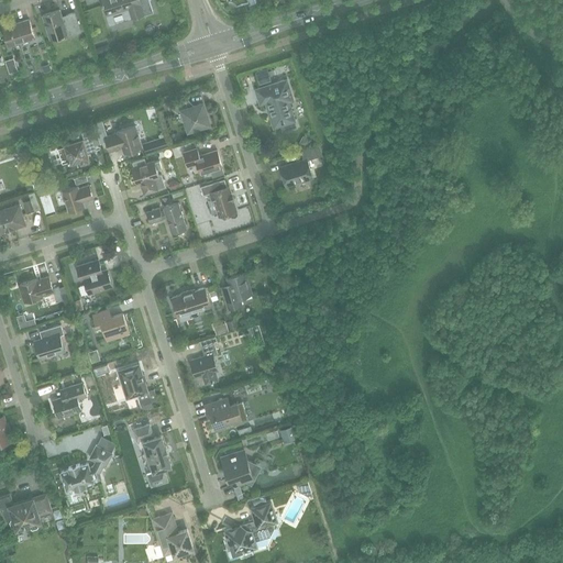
[(101,0),(103,6),(110,25),(153,11),(148,0),(101,0)]
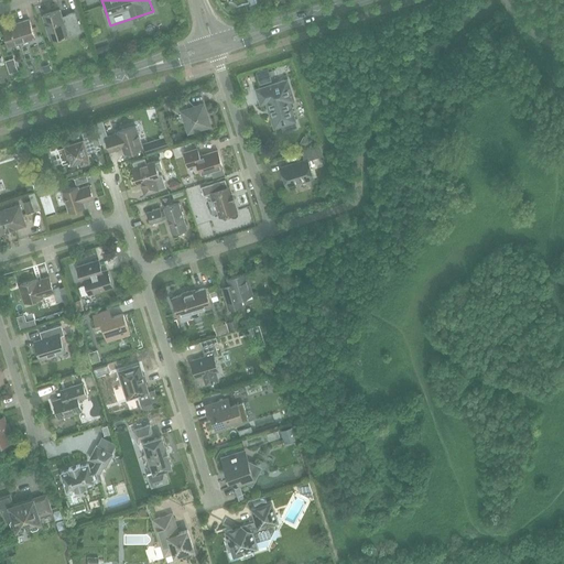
[(43,15),(51,39),(67,33),(72,32),(73,35),(80,32),(75,12),(66,14),(67,18),(63,19),(61,10),(43,15)]
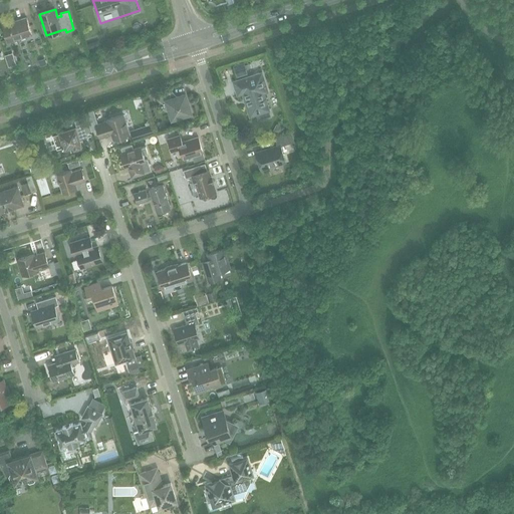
[(2,26),(7,42),(32,34),(27,18),(2,26)]
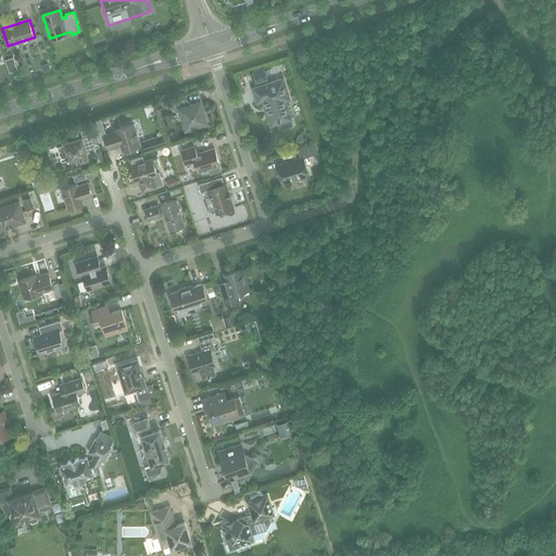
[(252,88),(257,102),(263,101),(265,106),(264,106),(265,108),(266,108),(268,114),(267,114),(267,115),(270,126),(291,119),(286,100),(290,99),(283,78),(252,88)]
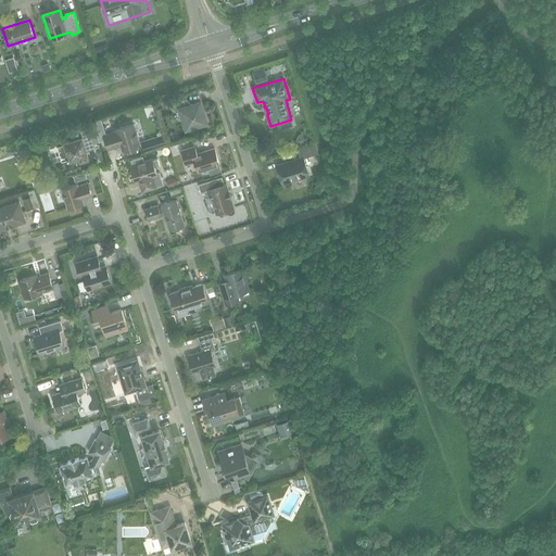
[(165,104),(182,113),(186,125),(189,127),(204,123),(205,119),(201,104),(198,103),(188,105),(186,98),(165,104)]
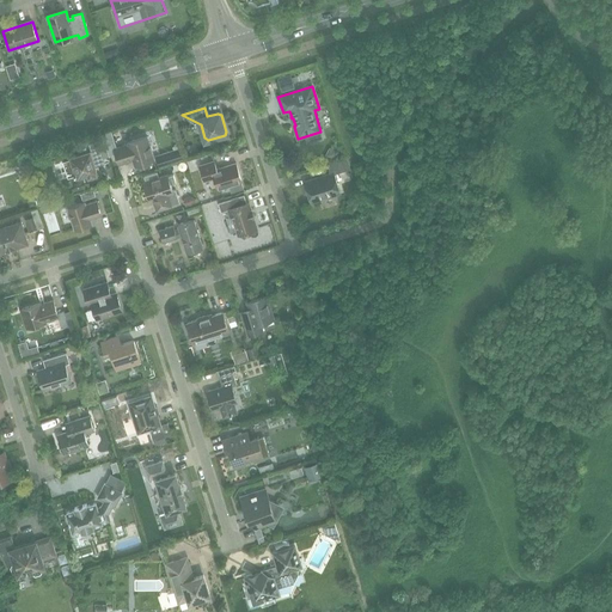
[(166,127),(181,124),(178,114),(165,116),(166,127)]
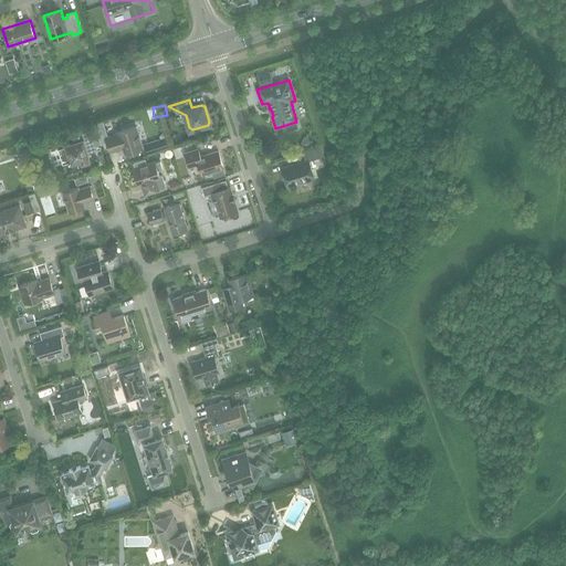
[(106,137),(108,137),(102,117),(94,121),(101,143),(103,143),(107,140),(106,137)]
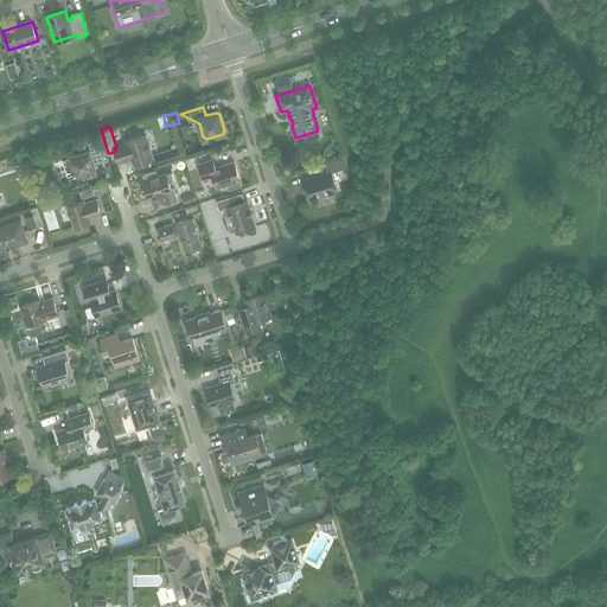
[(106,154),(107,153),(100,129),(94,132),(96,140),(101,155),(106,154)]
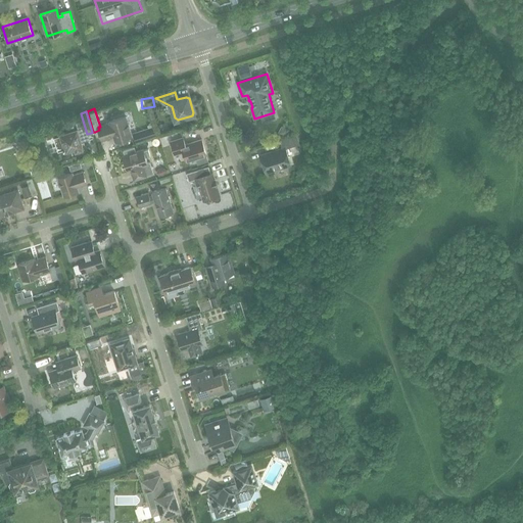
[(100,127),(98,127),(99,130),(102,140),(110,137),(110,136),(113,135),(115,141),(132,136),(130,131),(131,130),(130,126),(128,125),(126,116),(109,122),(110,124),(100,127)]
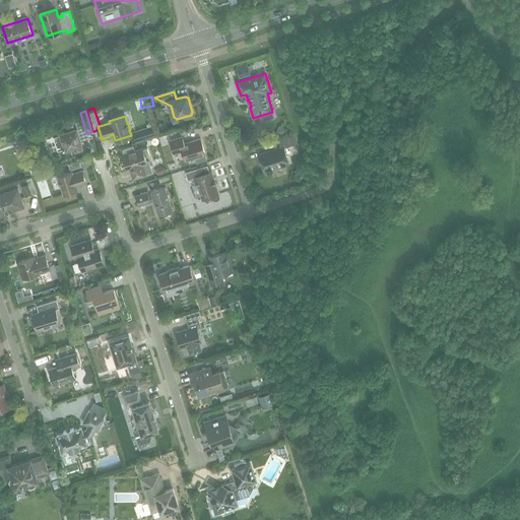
[(55,137),(58,149),(63,148),(64,148),(65,148),(65,149),(67,149),(69,149),(71,149),(72,147),(74,147),(75,149),(82,147),(81,145),(82,144),(80,137),(87,135),(86,133),(82,120),(67,124),(69,130),(60,133),(61,135),(55,137)]
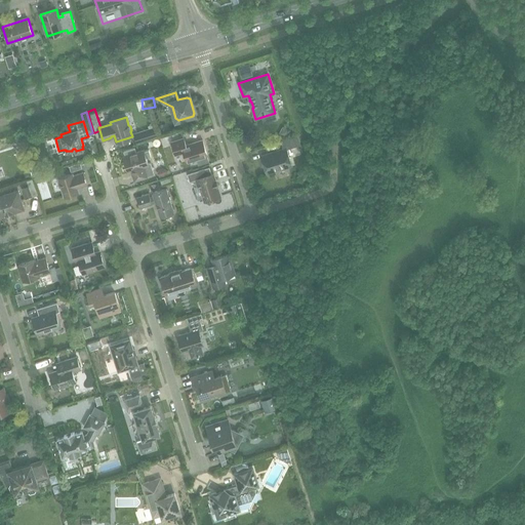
[(261,156),(267,173),(292,165),(287,149),(300,145),(297,136),(281,142),(283,149),(276,152),(277,153),(273,154),(272,153),(261,156)]
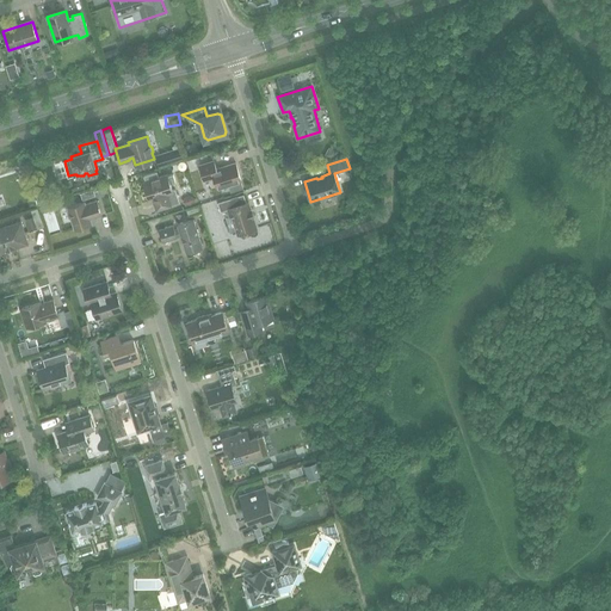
[(214,161),(199,166),(204,180),(214,177),(217,187),(228,184),(230,192),(244,189),(241,180),(236,164),(216,170),(214,161)]
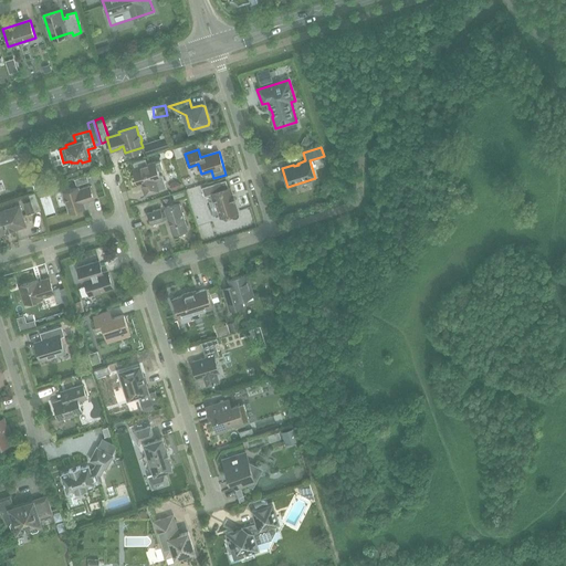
[(133,169),(138,184),(143,182),(144,186),(143,187),(145,195),(166,188),(163,176),(159,176),(158,170),(163,169),(160,161),(156,164),(155,161),(147,165),(145,159),(134,163),(135,168),(133,169)]
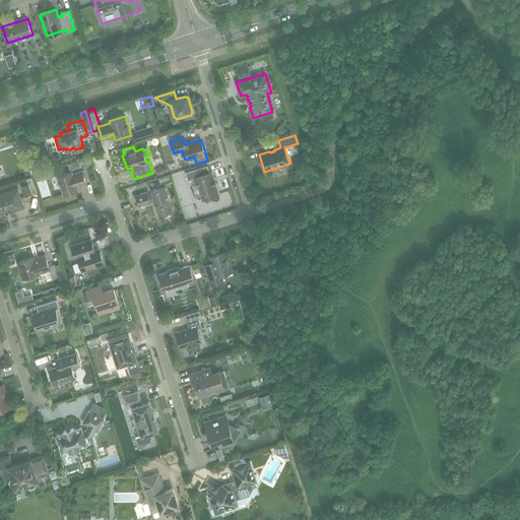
[(161,172),(175,169),(174,163),(160,166),(161,172)]
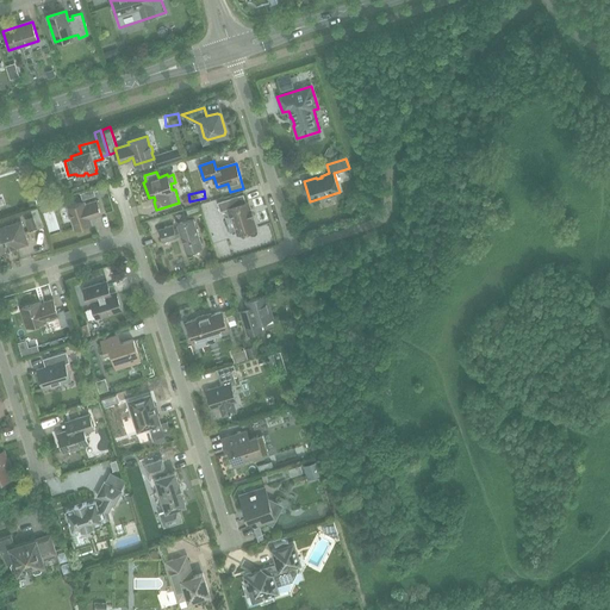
[(241,236),(243,237),(248,236),(249,234),(248,230),(256,228),(253,217),(254,216),(250,207),(248,201),(246,203),(243,194),(218,203),(221,211),(226,210),(229,217),(232,216),(238,234),(240,232),(241,236)]
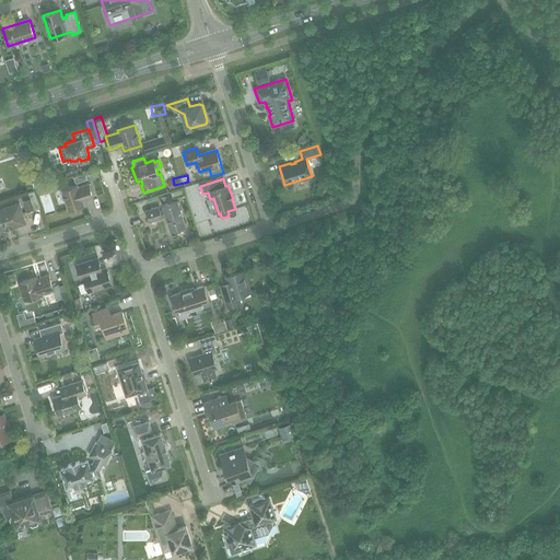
[(66,201),(69,210),(84,205),(82,199),(85,198),(85,199),(93,197),(89,184),(78,187),(78,185),(62,189),(63,193),(62,196),(63,200),(66,201)]
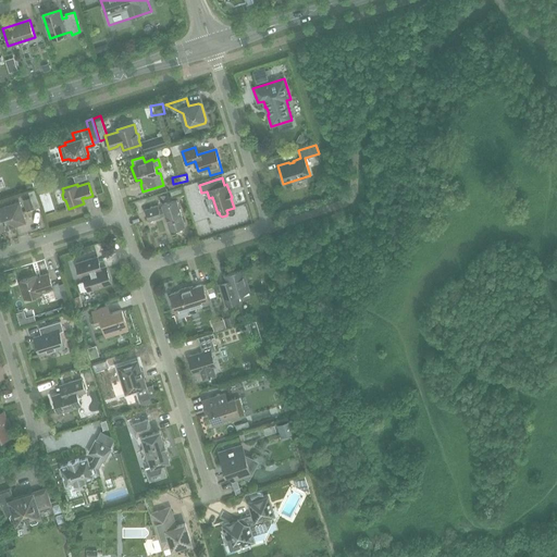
[(188,183),(175,186),(177,194),(190,190),(188,183)]
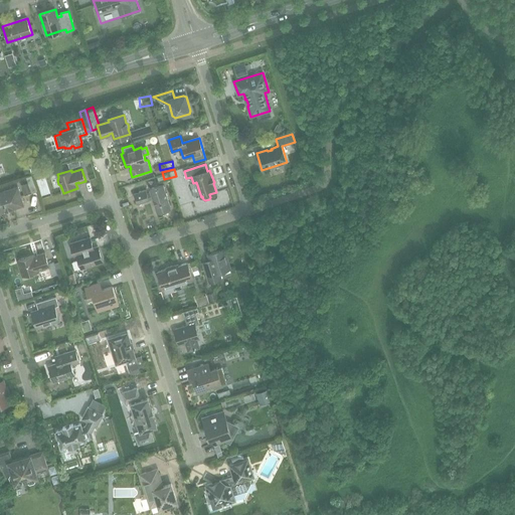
[(21,185),(25,195),(32,192),(29,182),(21,185)]
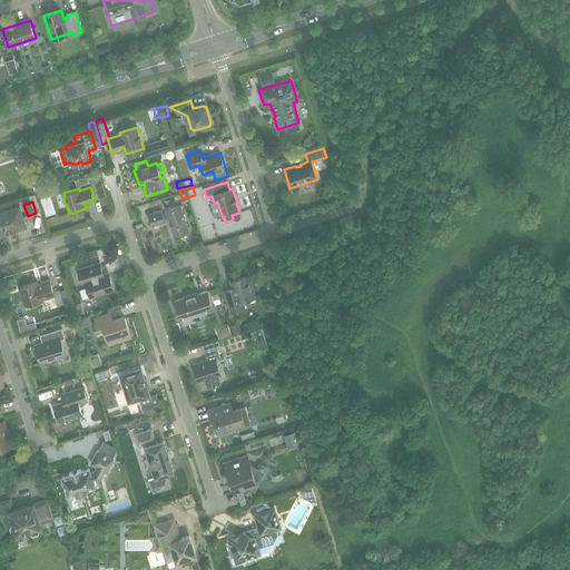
[(169,219),(175,235),(189,231),(180,205),(166,209),(167,214),(164,215),(161,210),(148,215),(151,226),(165,222),(165,220),(169,219)]
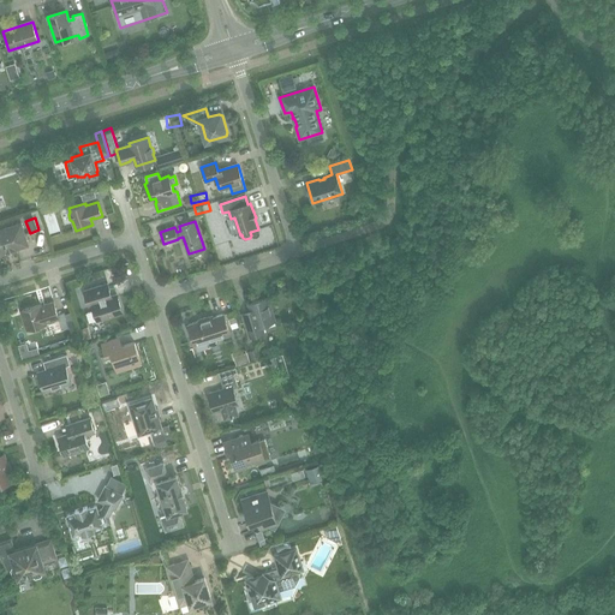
[(0,230),(0,254),(6,252),(16,250),(16,249),(28,245),(21,224),(0,230)]
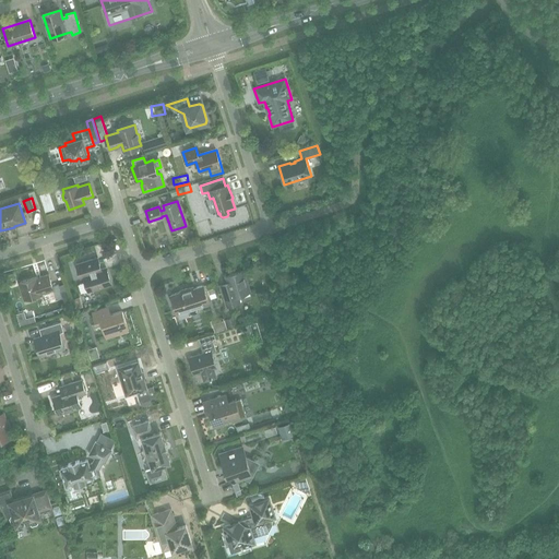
[(82,277),(81,276),(84,276),(88,292),(111,284),(106,268),(99,270),(98,266),(99,266),(100,265),(97,258),(76,264),(81,277),(82,277)]
